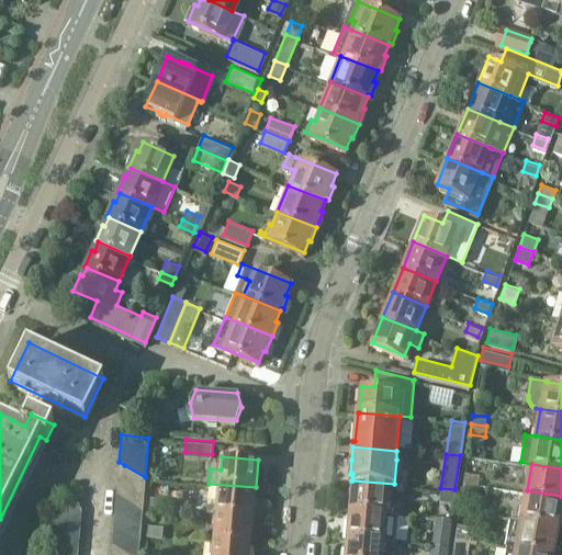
[(144,494),(145,477),(124,465),(116,477),(123,480),(144,494)]
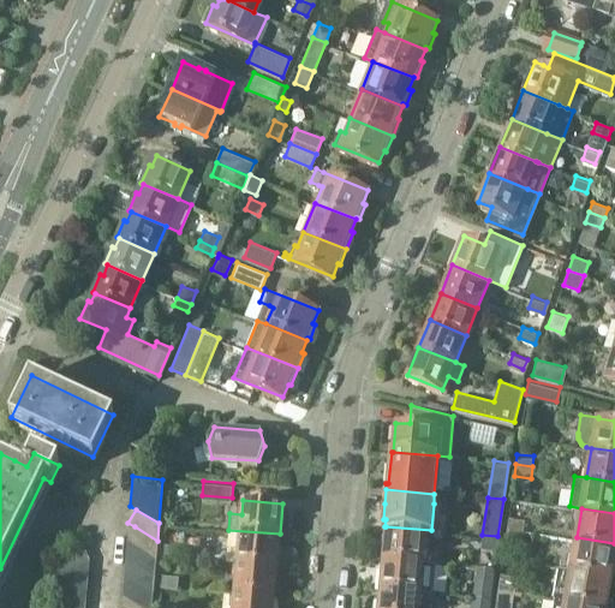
[(508,516),(506,534),(523,536),(525,518),(508,516)]
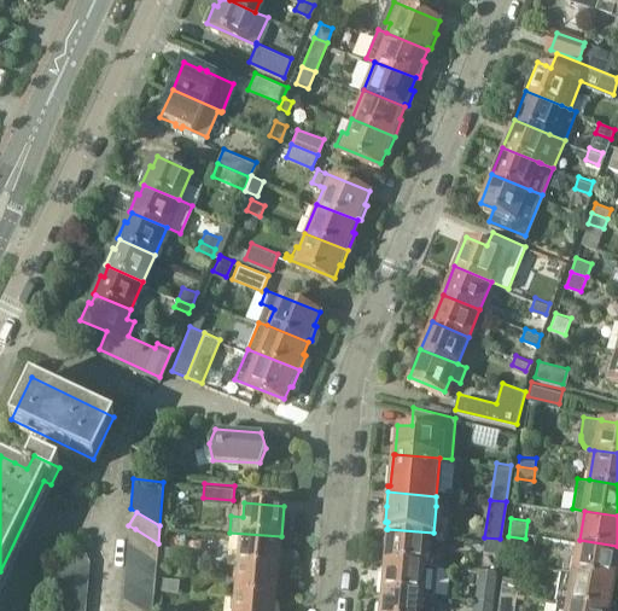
[(157,560),(158,543),(135,529),(127,541),(134,546),(157,560)]
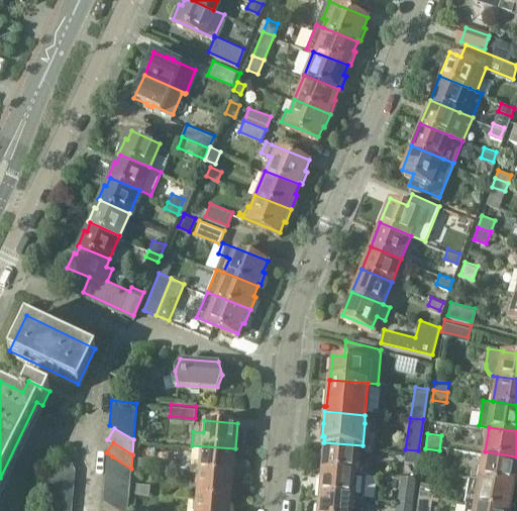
[(324,442),(322,467),(356,470),(359,446),(363,447),(363,445),(324,442)]
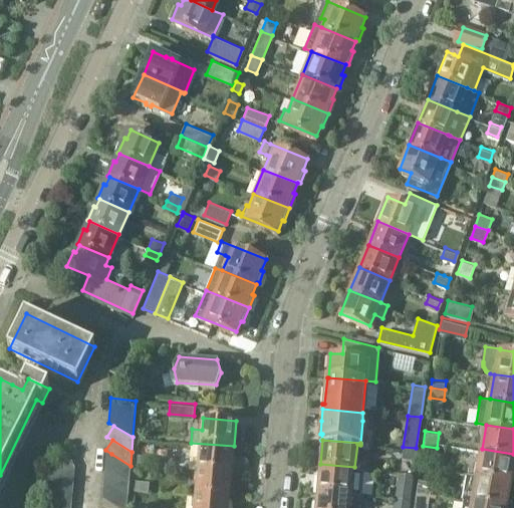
[(199,467),(198,468),(231,471),(234,446),(191,443),(189,466),(199,467)]
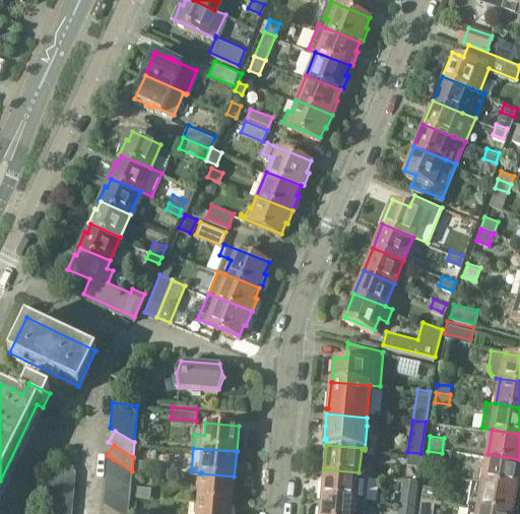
[(407,452),(406,461),(419,463),(420,453),(407,452)]
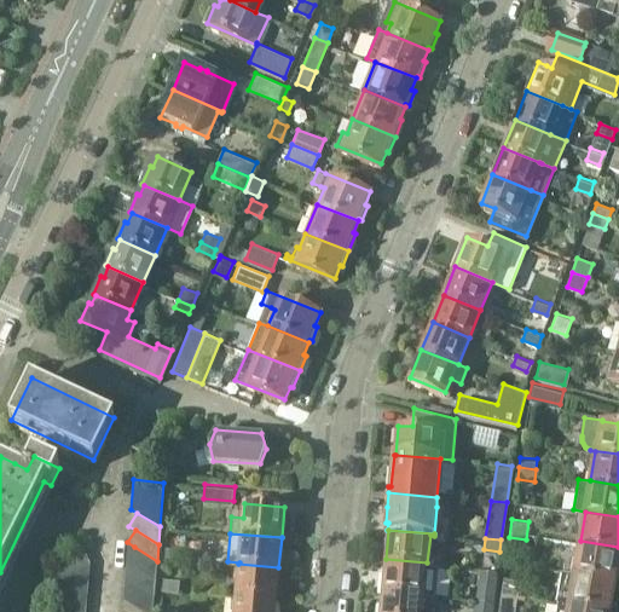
[(614,578),(618,552),(618,547),(580,541),(574,571),(614,578)]
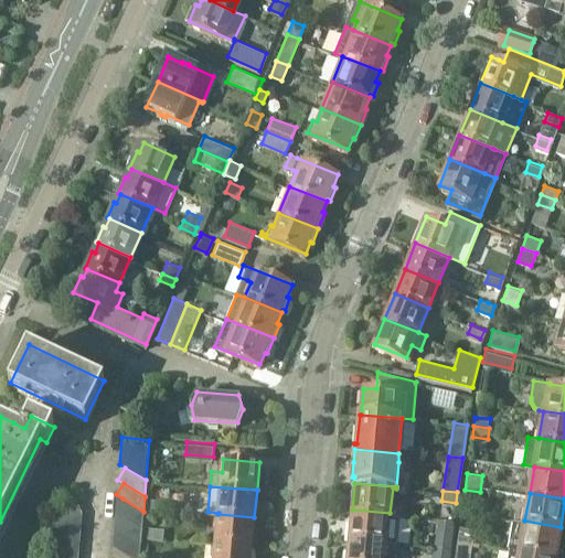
[(167,497),(150,496),(150,507),(166,507),(167,497)]
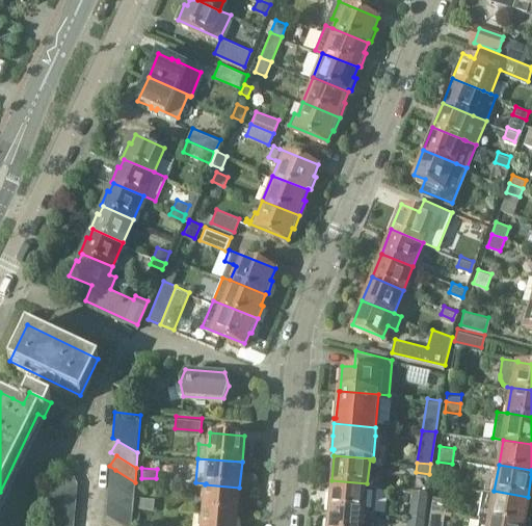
[(72,484),(77,482),(78,480),(72,469),(50,477),(49,495),(72,484)]
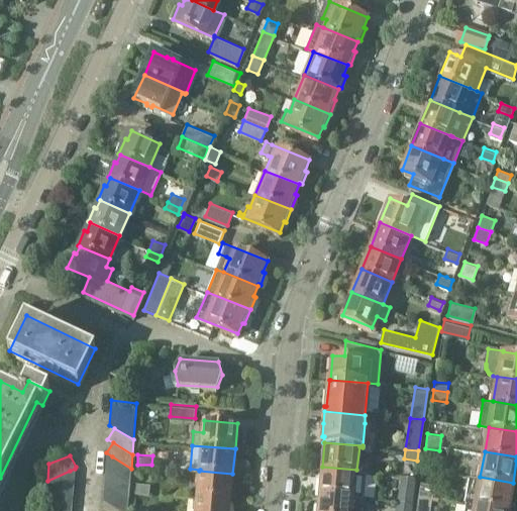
[(130,483),(131,469),(112,456),(105,468),(110,471),(130,483)]
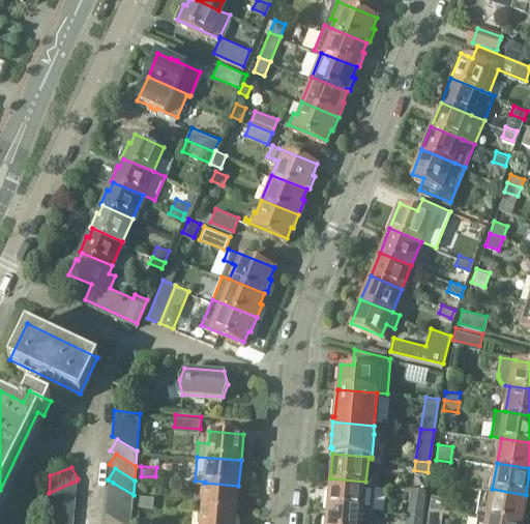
[(330,478),(328,503),(363,507),(372,507),(375,483),(365,482),(330,478)]
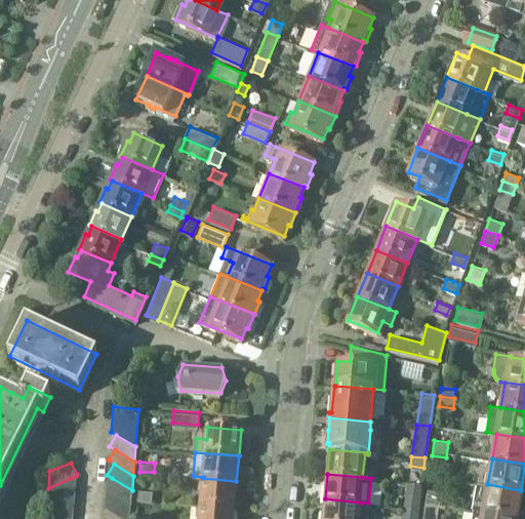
[(47,503),(70,492),(75,490),(71,478),(48,488),(47,503)]
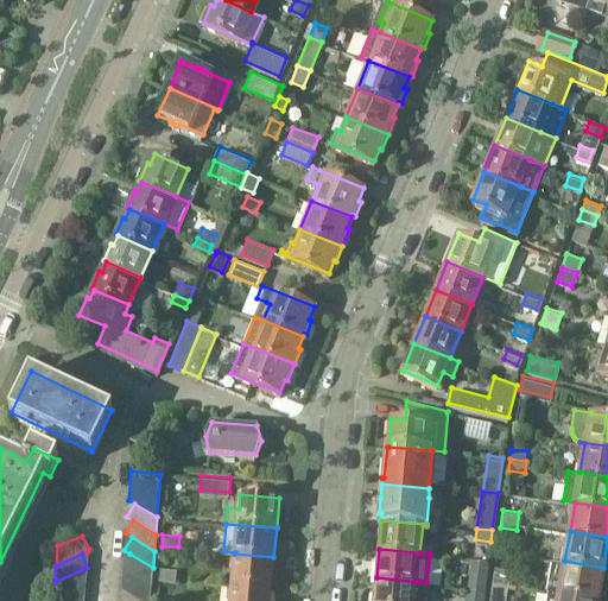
[(151,584),(153,568),(130,554),(122,565),(128,570),(151,584)]
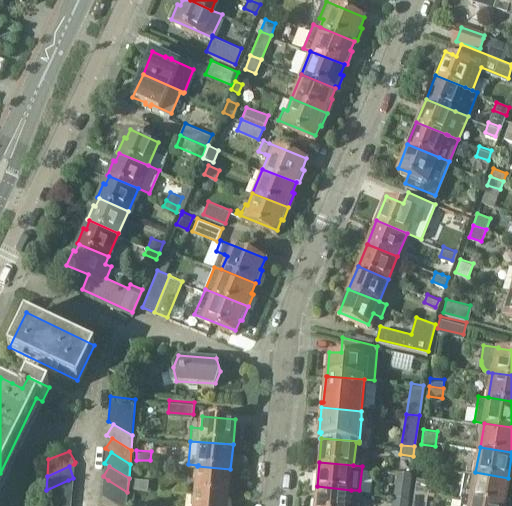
[(230,469),(197,466),(195,491),(228,494),(230,469)]
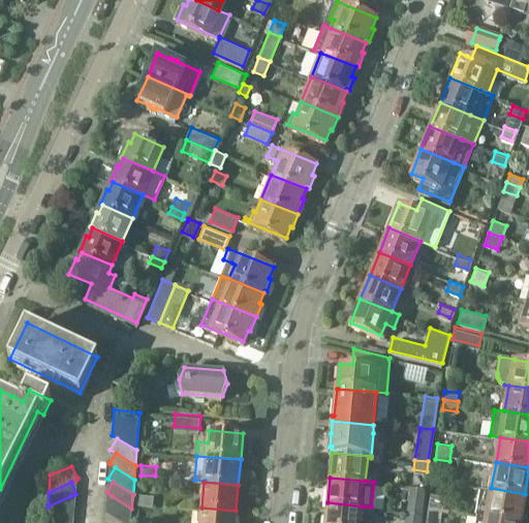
[(411,485),(409,495),(423,497),(425,487),(411,485)]
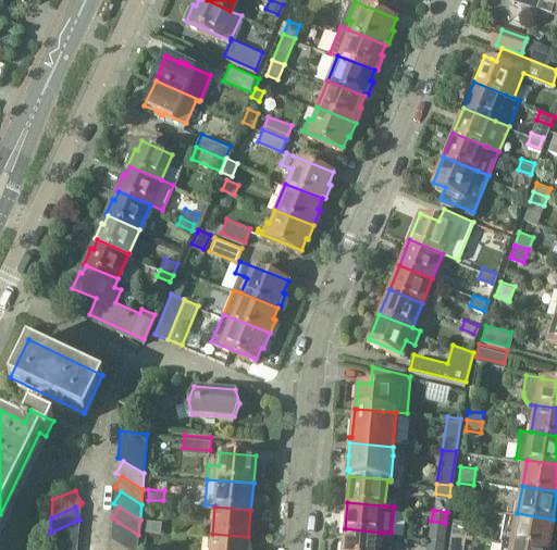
[(502,539),(504,539),(548,547),(553,520),(517,513),(507,512),(502,539)]
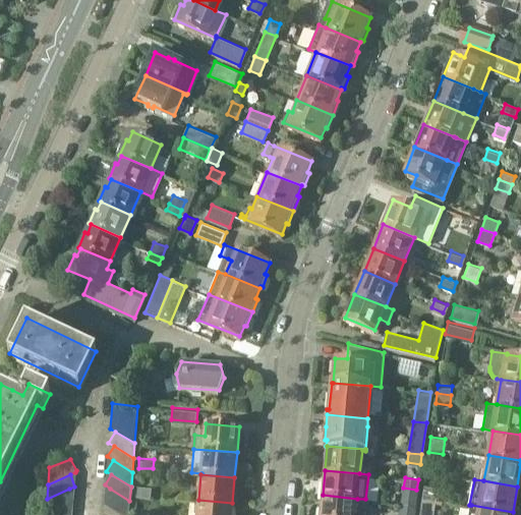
[(152,485),(136,484),(136,495),(151,496),(152,485)]
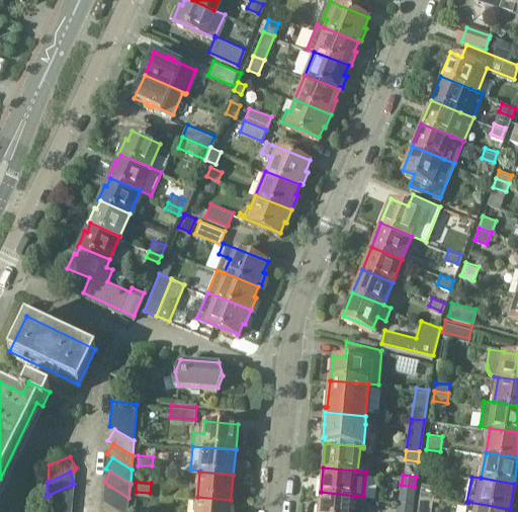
[(420,494),(433,496),(435,487),(421,485),(420,494)]
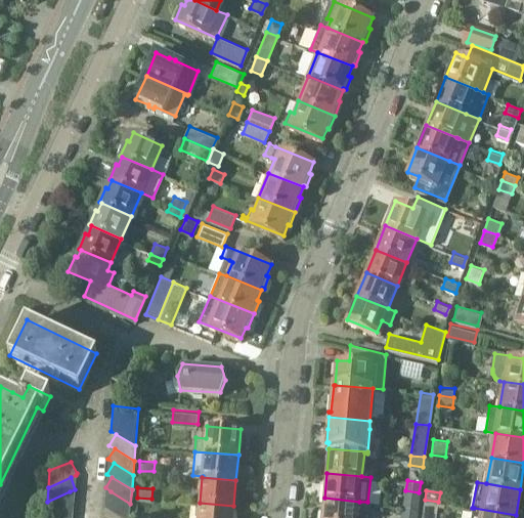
[(46,515),(68,507),(74,504),(70,491),(47,502),(46,515)]
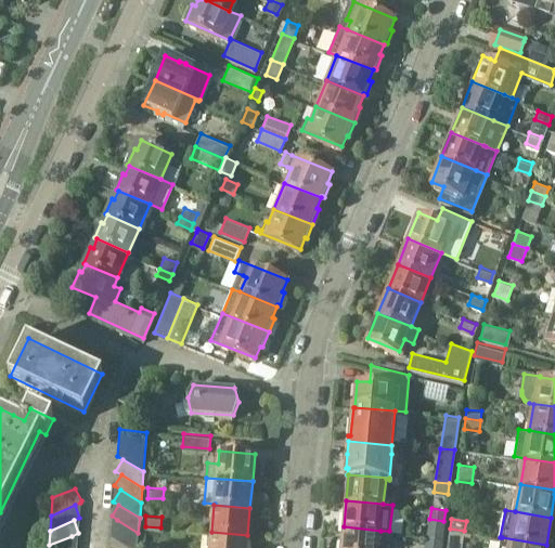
[(137,547),(138,533),(117,520),(110,531),(116,535),(137,547)]
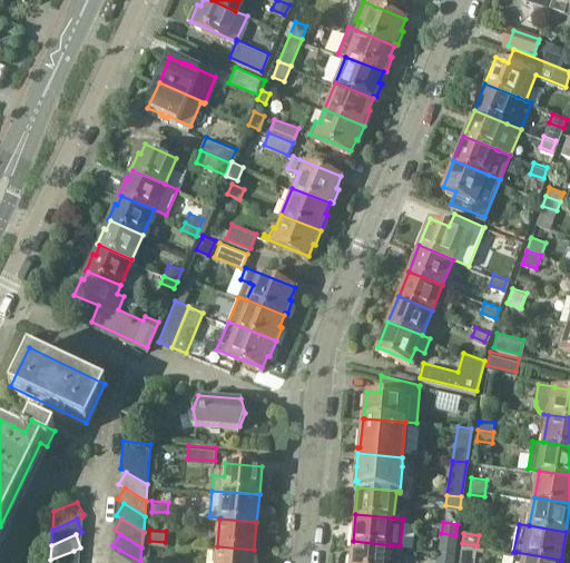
[(353,541),(350,562),(400,562),(402,546),(400,545),(391,545),(353,541)]
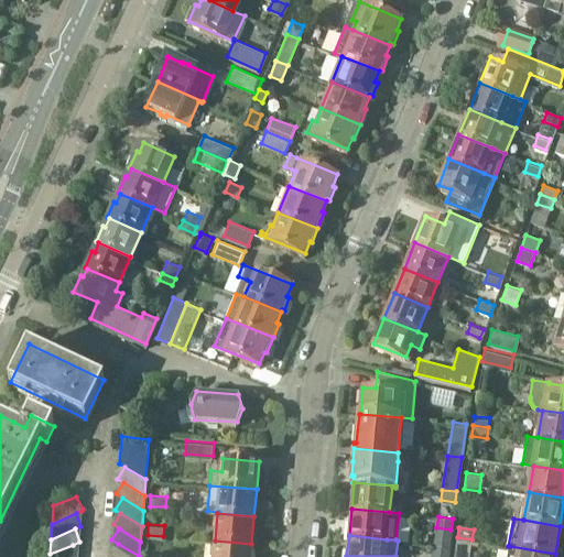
[(470,548),(472,539),(457,537),(455,546),(470,548)]
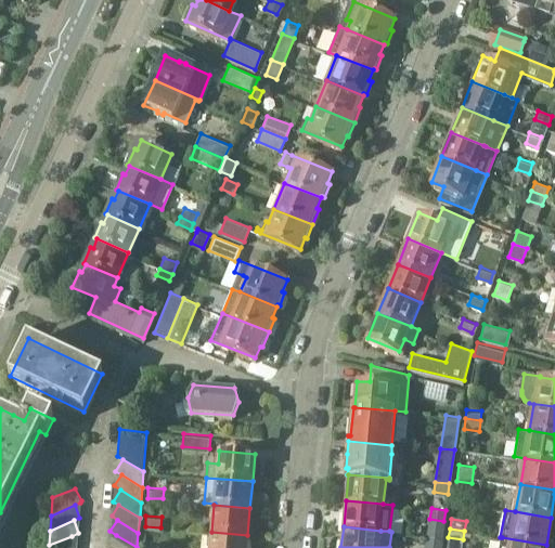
[(211,532),(209,547),(245,547),(247,535),(211,532)]
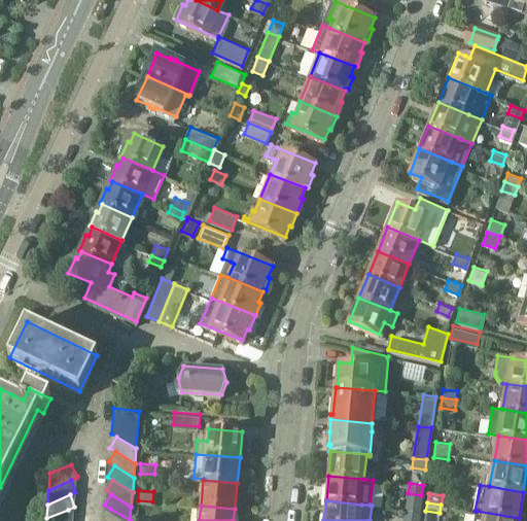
[(130,520),(110,509),(103,519),(105,520),(130,520)]
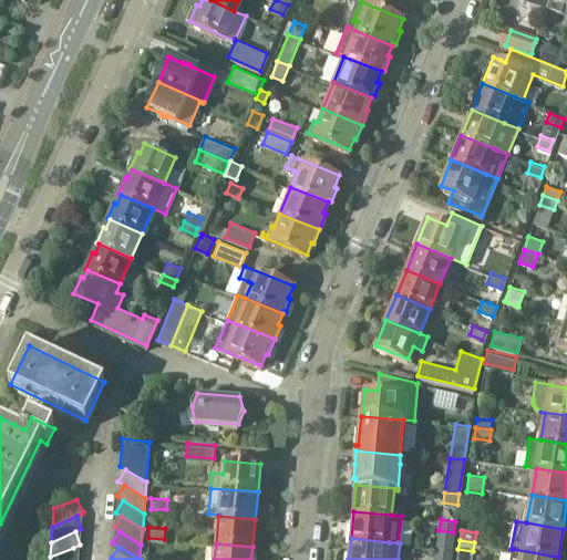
[(451,549),(436,547),(434,557),(449,559),(451,549)]
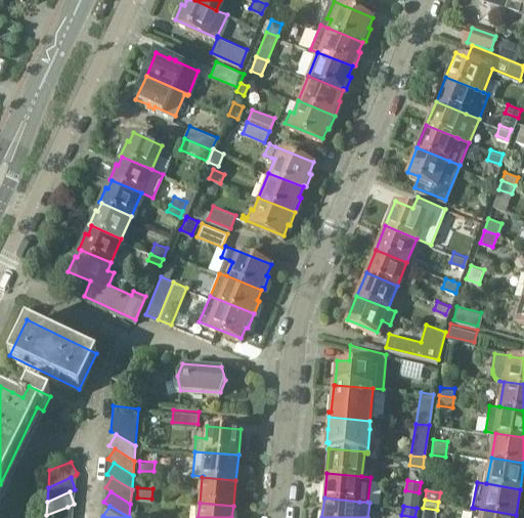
[(72,517),(68,507),(46,515),(45,517),(72,517)]
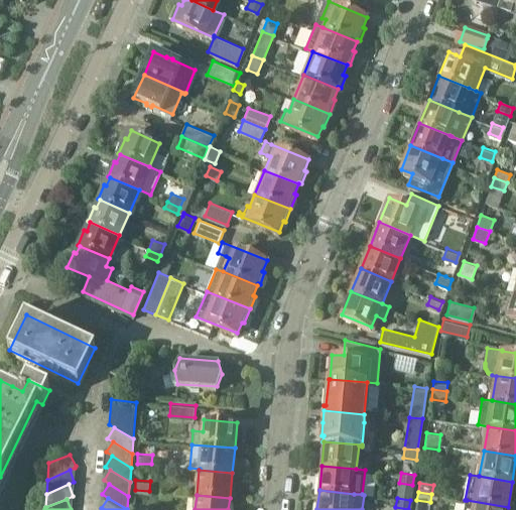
[(416,500),(415,509),(429,509),(430,502),(416,500)]
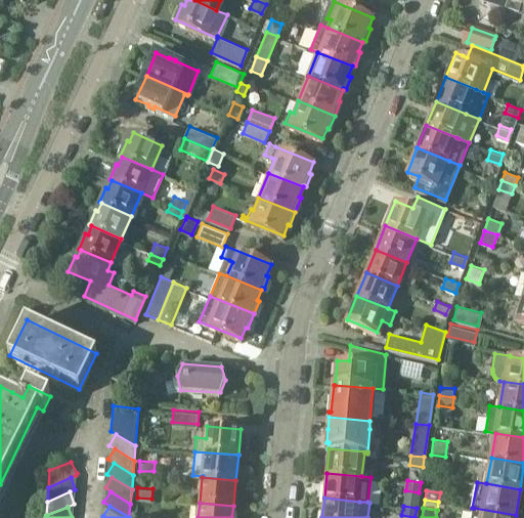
[(515,517),(516,515),(474,508),(471,517),(515,517)]
